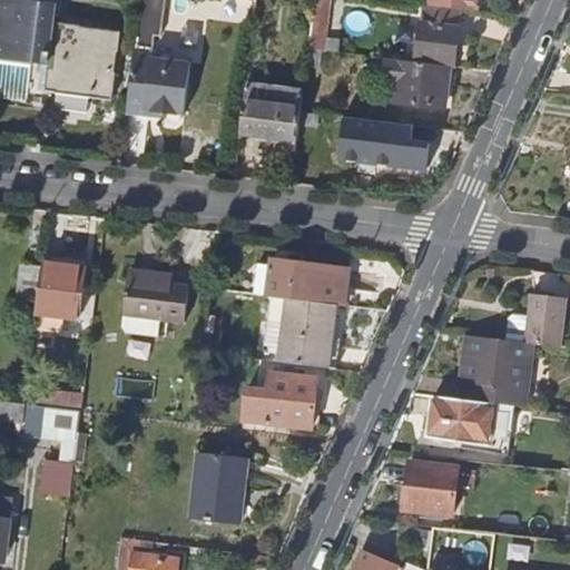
[(0,99),(13,101),(26,3),(2,0),(0,13),(0,99)]
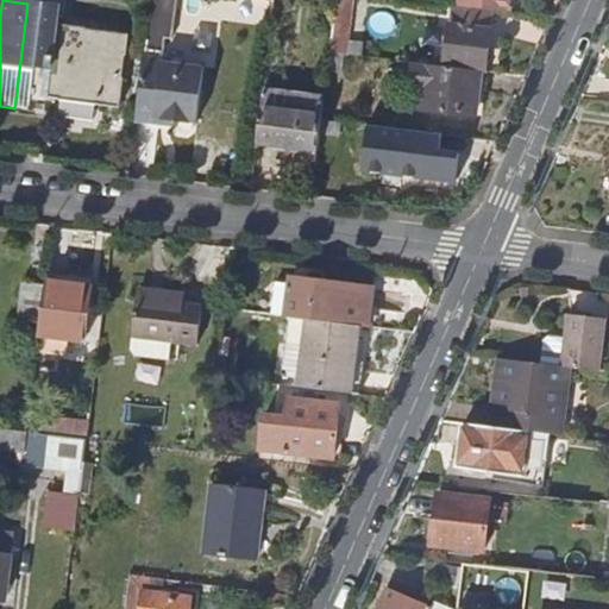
[(196,123),(205,61),(164,56),(164,50),(167,32),(171,33),(175,0),(151,0),(145,48),(144,52),(136,121),(156,125),(157,118),(196,123)]
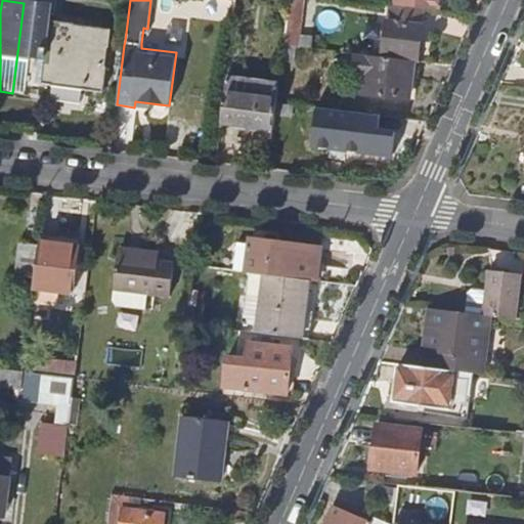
[(289,0),(282,61),(294,62),(296,47),(310,49),(311,38),(300,36),(303,0),(289,0)]
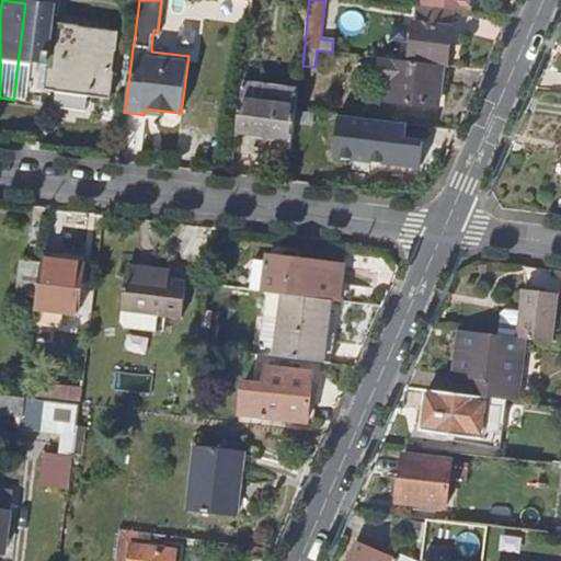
[(455,9),(470,11),(470,0),(422,0),(422,4),(455,9)]
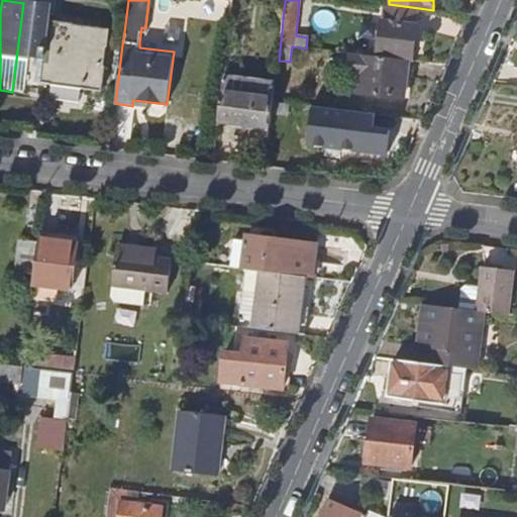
[(419,8),(389,4),(373,2),(371,20),(382,21),(378,54),(412,59),(419,8)]
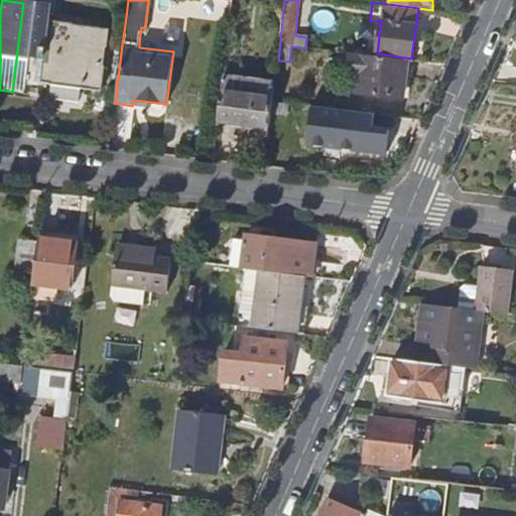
[(23,3),(12,92),(38,95),(40,84),(102,91),(105,66),(104,66),(106,47),(108,46),(109,28),(73,24),(73,23),(47,20),(48,6),(23,3)]
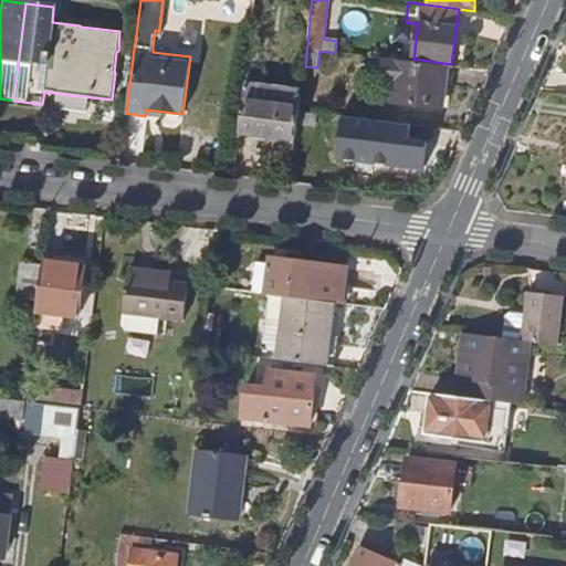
[(442,106),(446,66),(398,62),(395,102),(442,106)]
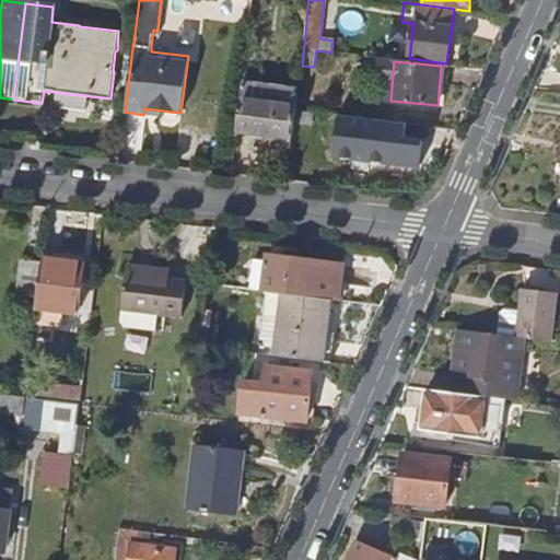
[(237,130),(292,137),(294,123),(295,109),(298,90),(243,83),(237,130)]
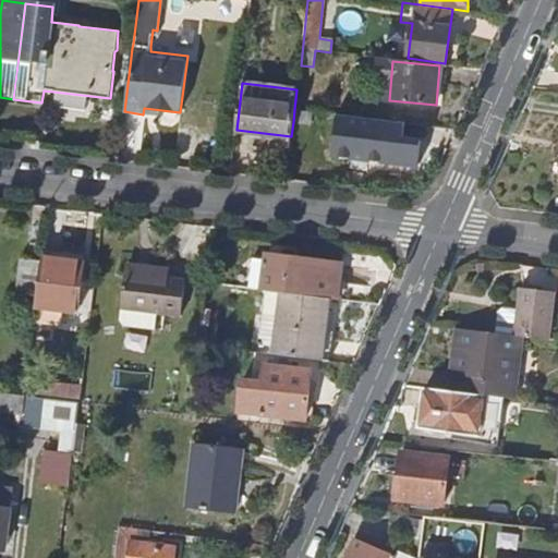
[(311,111),(294,109),(293,122),(310,123),(311,111)]
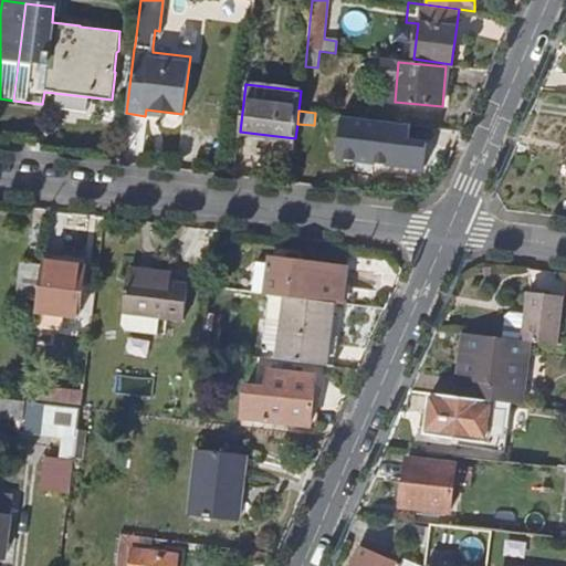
[(409,125),(341,116),(336,159),(423,169),(426,144),(407,142),(409,125)]
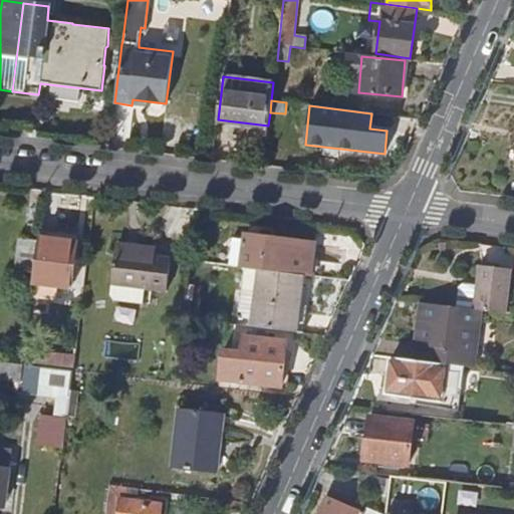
[(231,265),(259,268),(302,274),(310,275),(313,243),(256,236),(246,234),(245,236),(235,235),(231,265)]
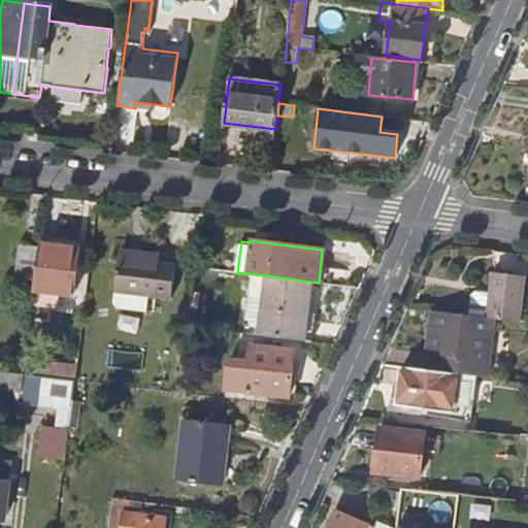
[(18,272),(31,274),(36,243),(23,241),(18,272)]
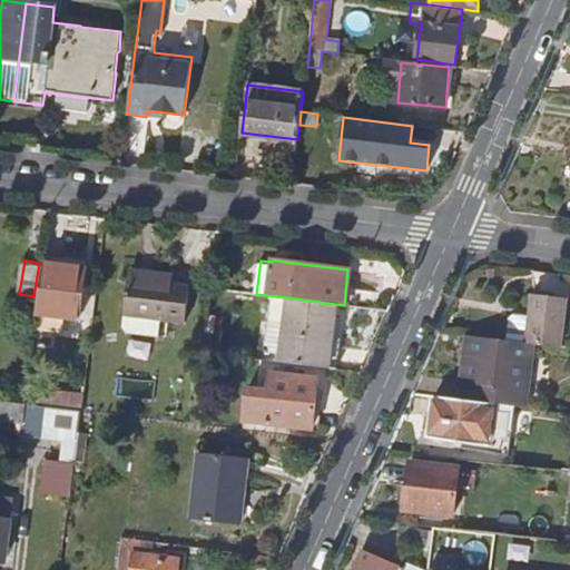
[(43,263),(37,312),(80,316),(85,267),(43,263)]
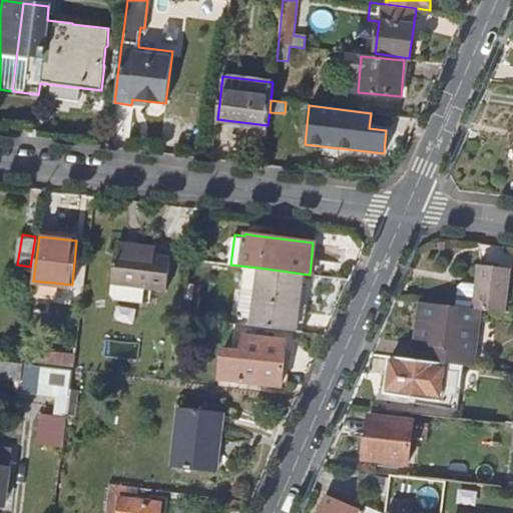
[(169,255),(114,249),(108,294),(112,299),(141,302),(142,287),(166,290),(169,255)]
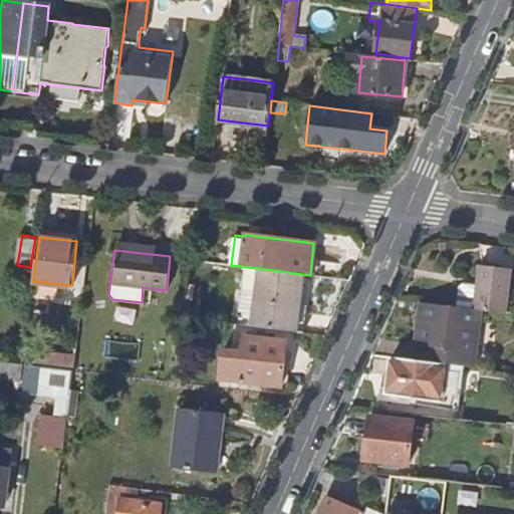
[(483,310),(507,313),(512,269),(480,265),(475,309),(483,310)]
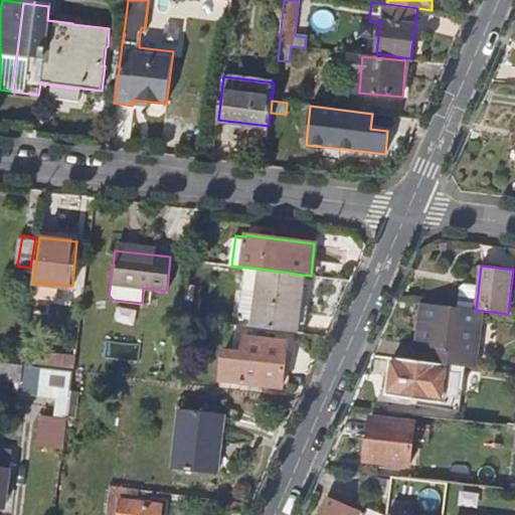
[(303,275),(260,269),(252,326),(296,331),(303,275)]
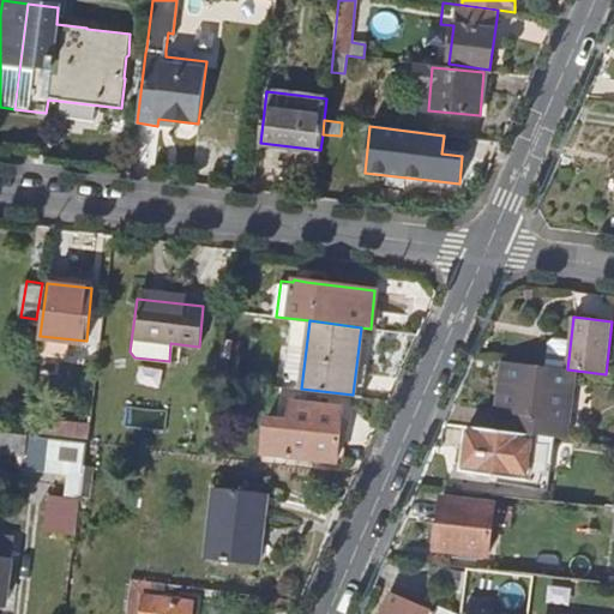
[(577,371),(567,369),(509,362),(501,415),(509,416),(507,431),(554,437),(569,439),(577,371)]
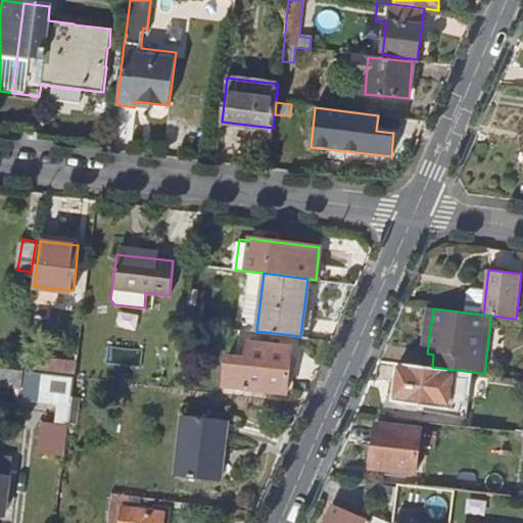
[(291,345),(247,342),(244,388),(288,391),(291,345)]
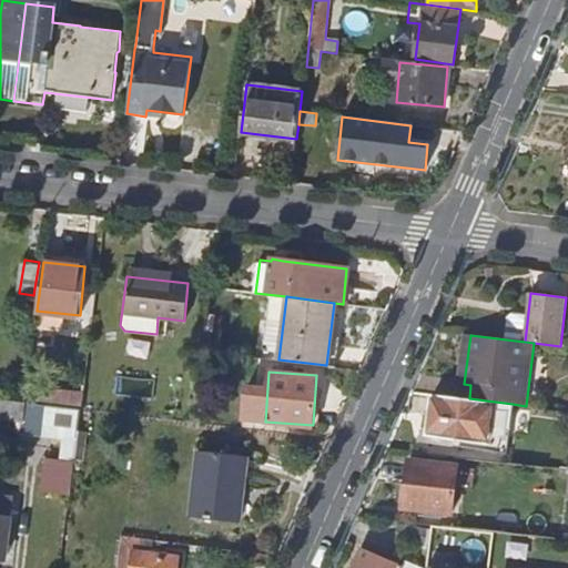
[(28,386),(26,401),(64,406),(67,392),(28,386)]
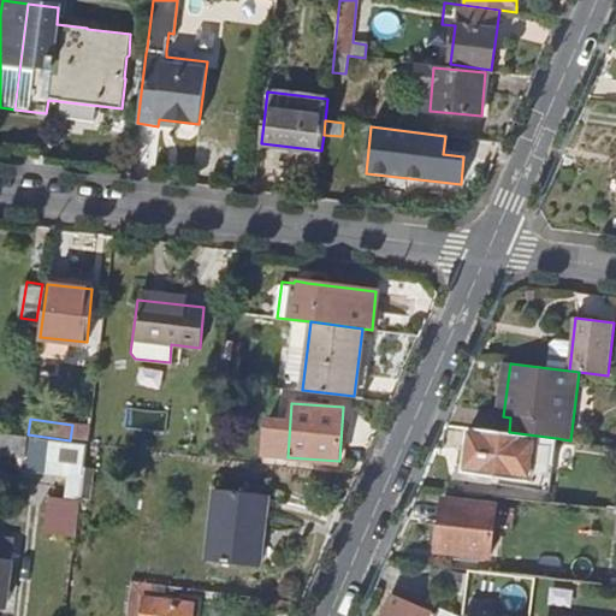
[(556,438),(509,432),(469,427),(463,473),(474,474),(527,481),(529,461),(552,465),(556,438)]
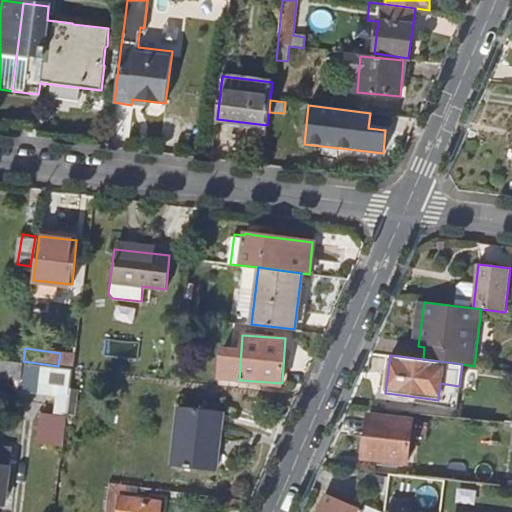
[(23,361),(0,358),(0,376),(21,379),(23,361)]
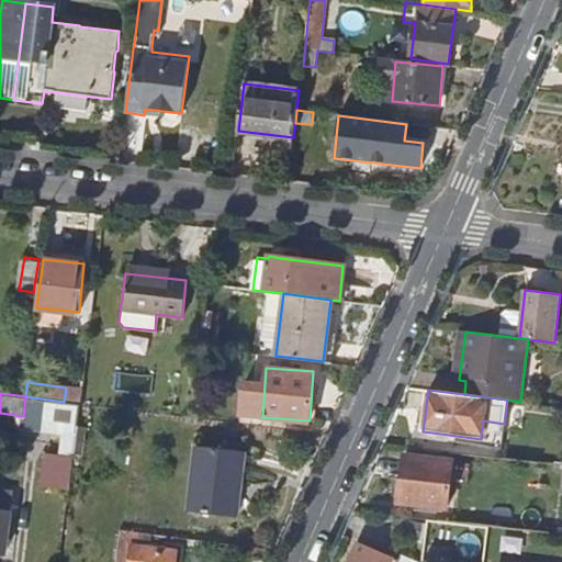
[(64,402),(25,396),(23,416),(22,426),(76,433),(79,403),(64,402)]
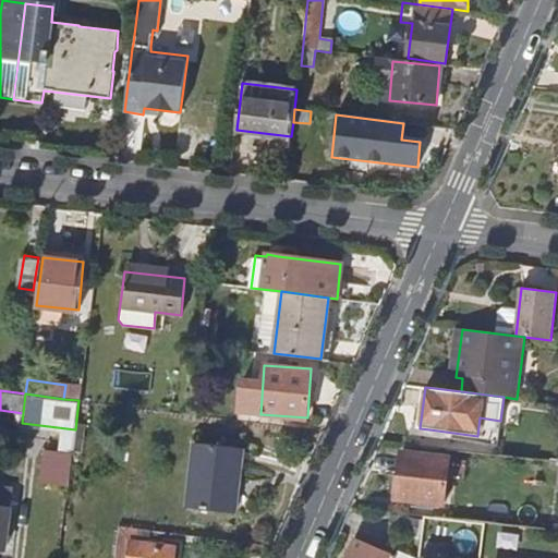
[(497,446),(500,421),(480,417),(477,436),(429,429),(429,436),(497,446)]
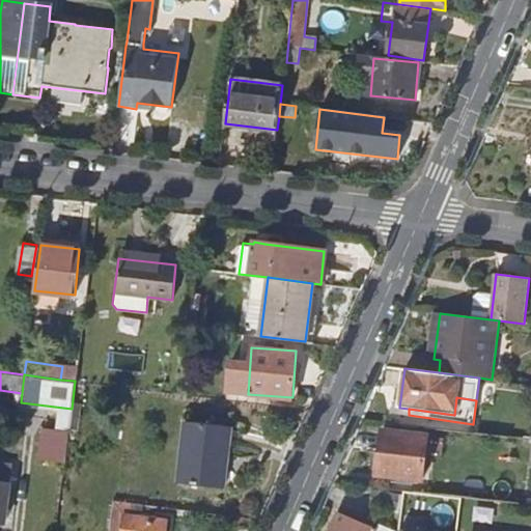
[(186,422),(178,482),(223,487),(230,427),(186,422)]
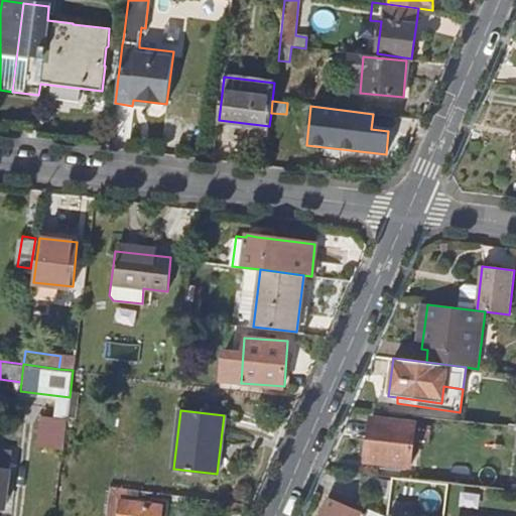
[(39,445),(67,447),(69,416),(42,414),(39,445)]
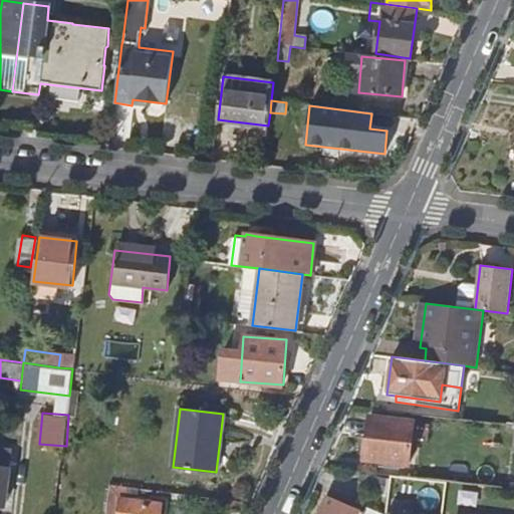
[(364,459),(408,464),(414,422),(369,417),(364,459)]
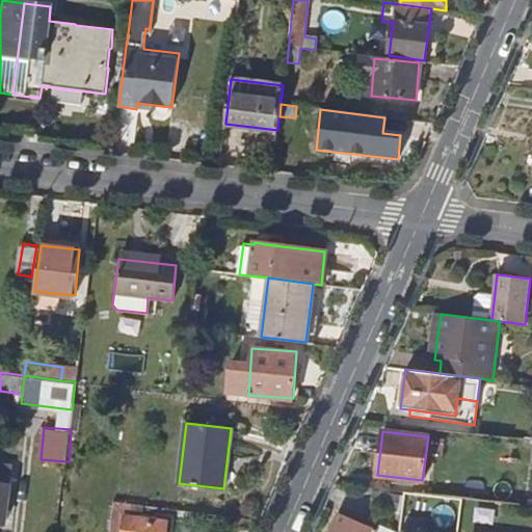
[(0,466),(0,520),(5,521),(10,468),(0,466)]
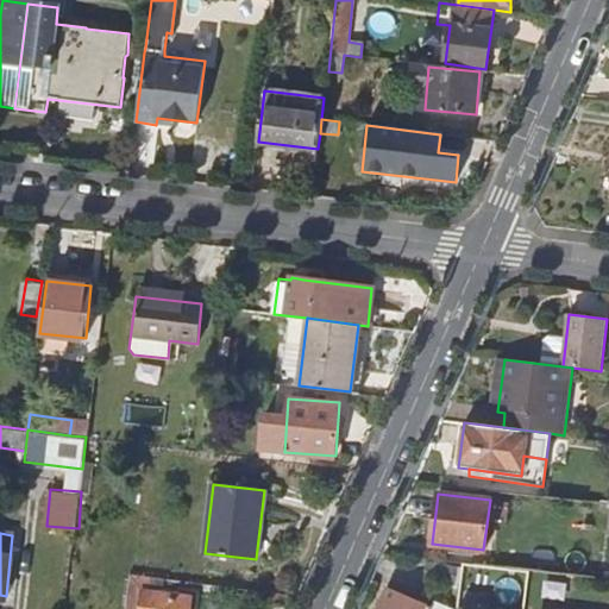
[(130,573),(125,608),(188,608),(190,597),(156,592),(149,592),(150,576),(130,573)]
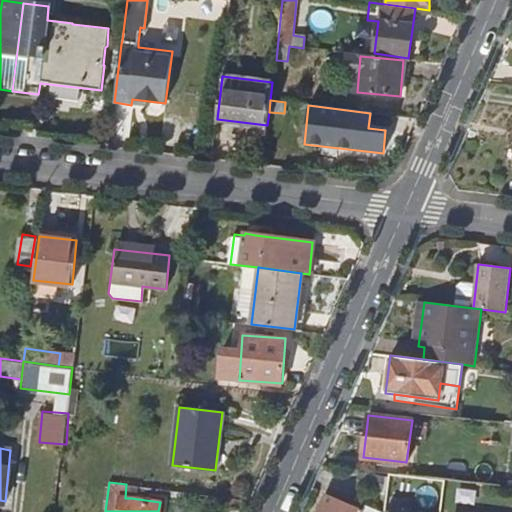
[(419,511),(422,492),(397,489),(394,511),(419,511)]
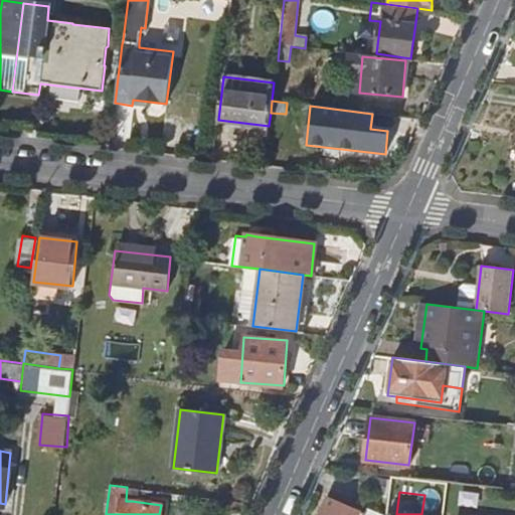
[(385,514),(367,507),(365,513),(327,498),(319,514),(385,514)]
